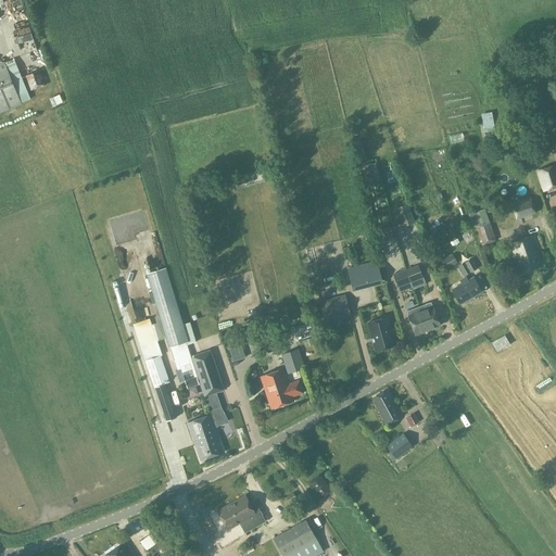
[(25,30),(10,32),(11,42),(26,42),(25,30)]
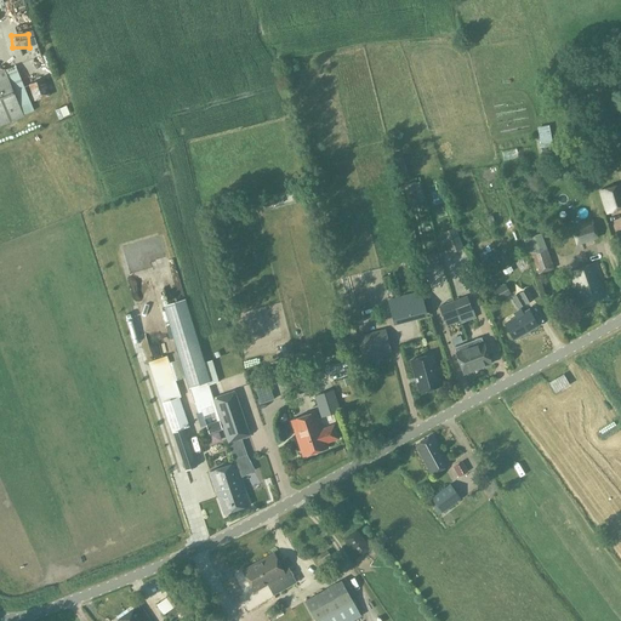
[(0,72),(0,126),(24,118),(23,115),(35,110),(17,66),(0,72)]
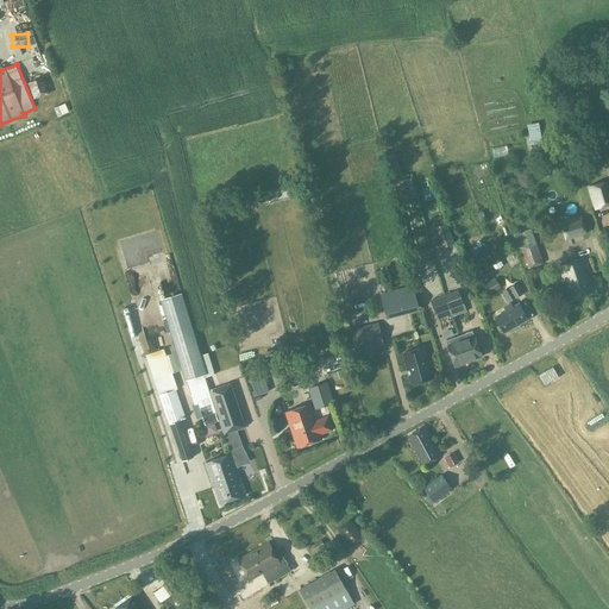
[(50,95),(44,79),(29,85),(35,100),(50,95)]
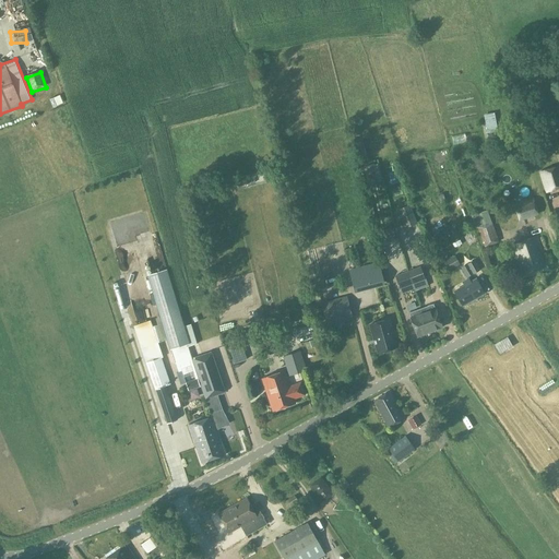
[(494,111),(483,114),(487,133),(498,131),(494,111)]
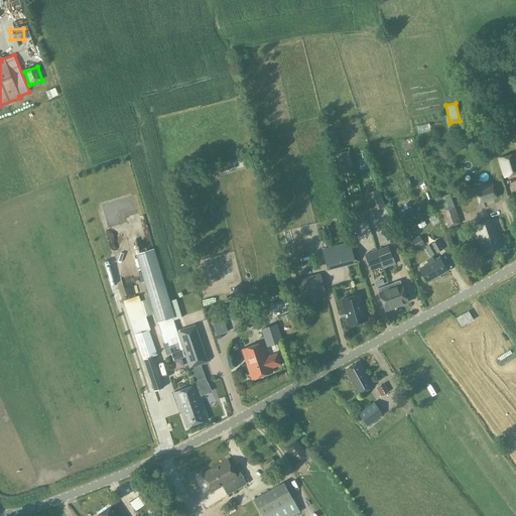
[(340,148),(334,124),(325,127),(332,151),(340,148)]
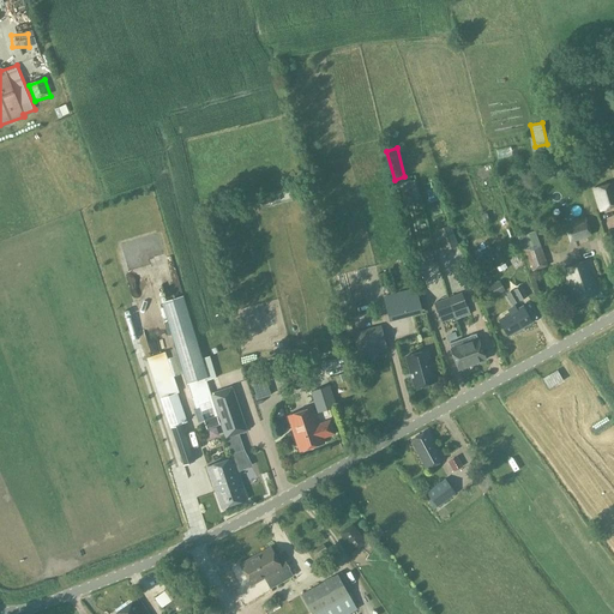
[(404,204),(416,200),(410,180),(398,184),(404,204)]
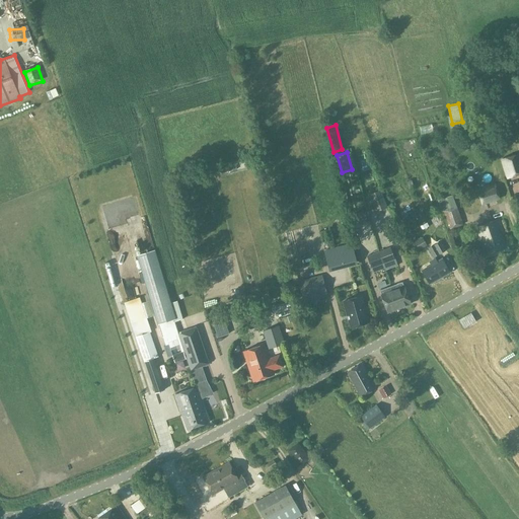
[(518,174),(518,153),(501,160),(507,179),(518,174)]
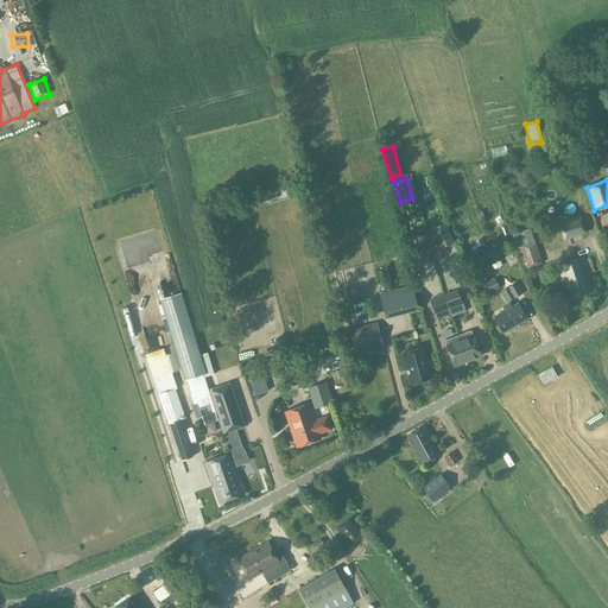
[(580,217),(559,222),(563,236),(583,232),(580,217)]
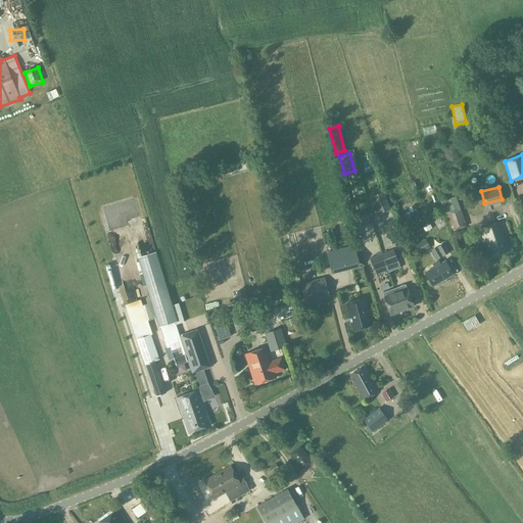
[(390,209),(384,192),(372,196),(379,215),(390,209)]
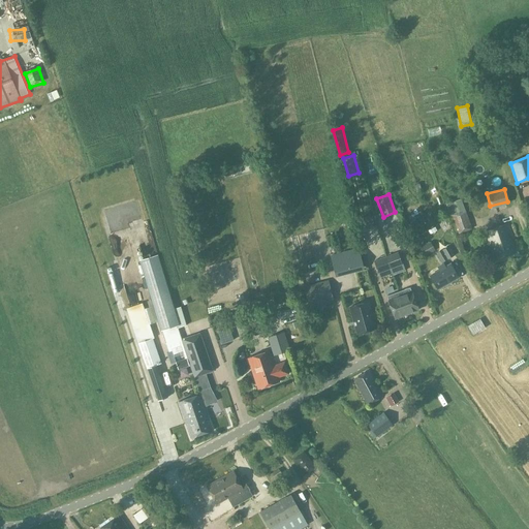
[(471,229),(465,210),(452,215),(459,234),(471,229)]
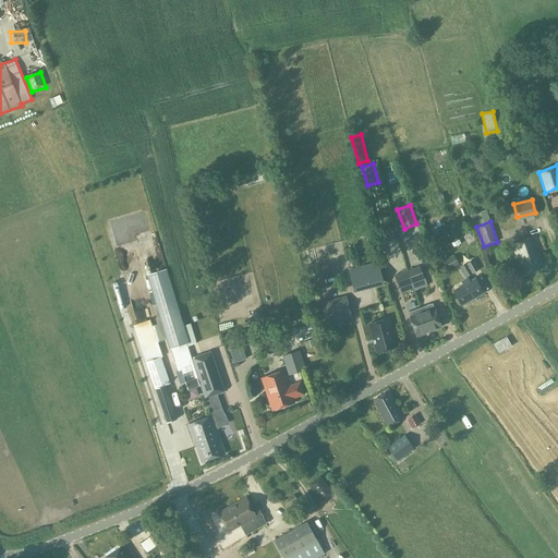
[(544,266),(534,237),(513,244),(523,274),(544,266)]
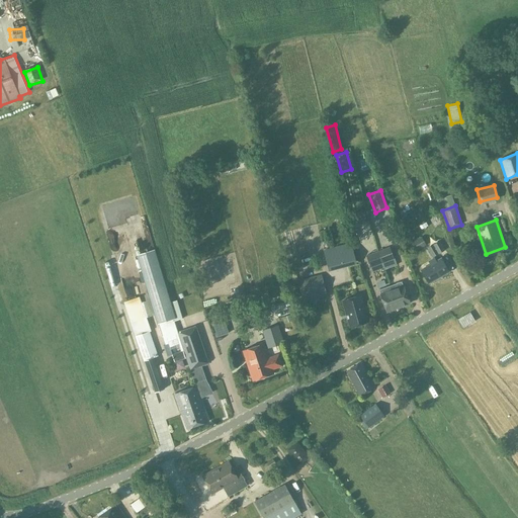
[(416,251),(426,246),(422,238),(412,243),(416,251)]
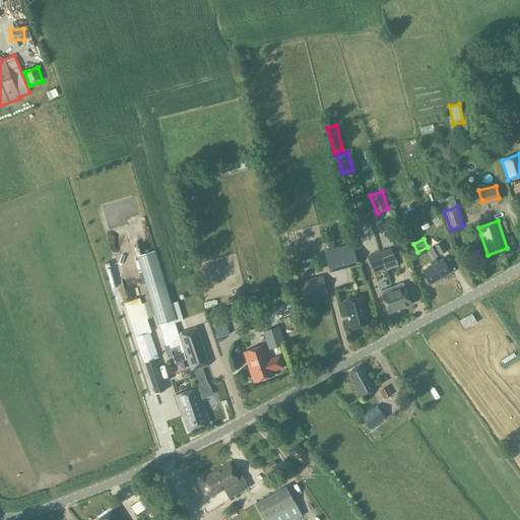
[(447,252),(442,242),(429,250),(435,259),(447,252)]
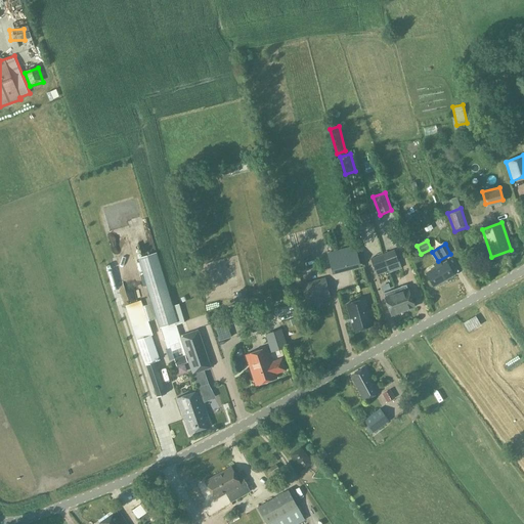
[(346,248),(351,270),(361,267),(355,246),(346,248)]
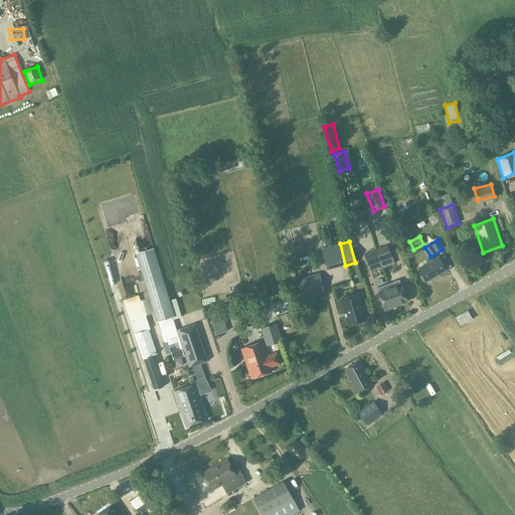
[(327,270),(335,268),(329,246),(321,248),(327,270)]
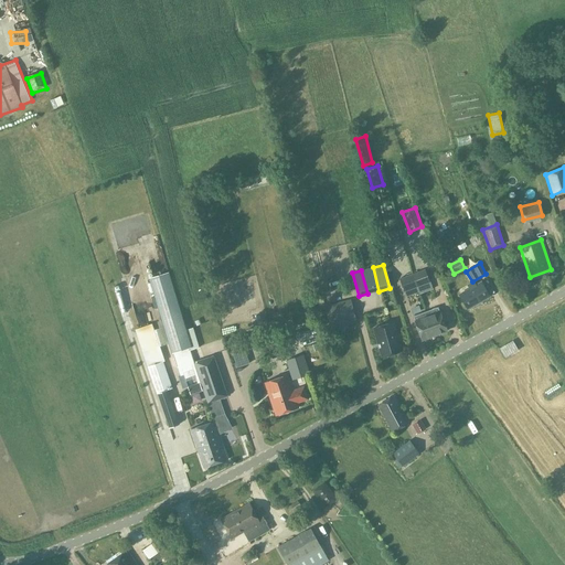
[(413,275),(417,287),(429,283),(425,270),(413,275)]
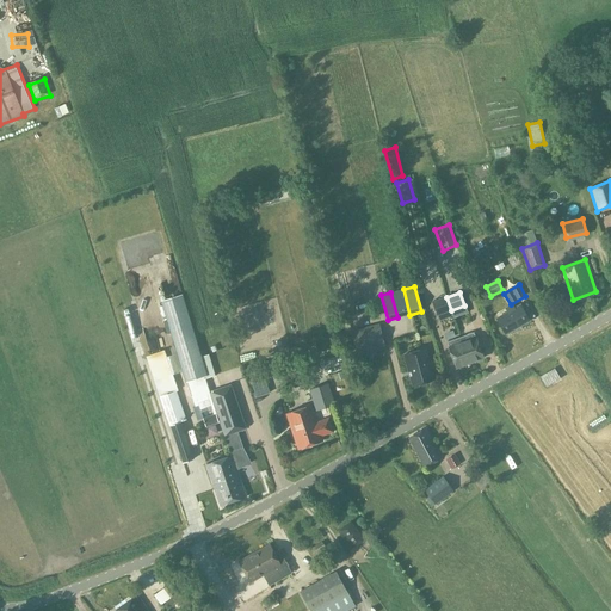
[(186,382),(207,375),(181,294),(161,301),(186,382)]
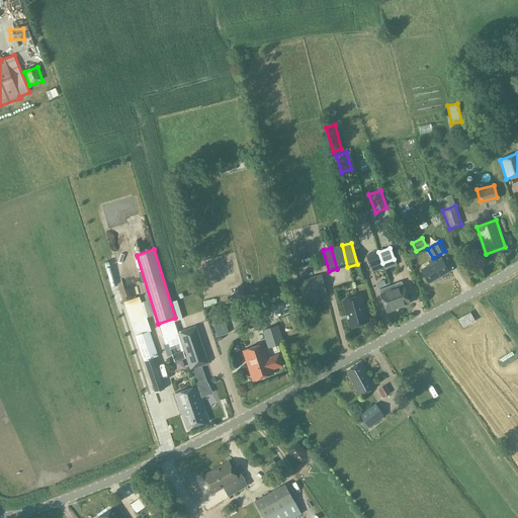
[(382,263),(378,252),(367,256),(371,267),(382,263)]
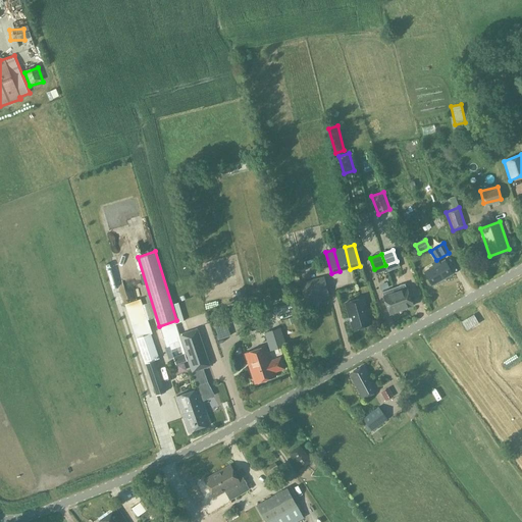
[(452,274),(445,262),(425,273),(432,285),(452,274)]
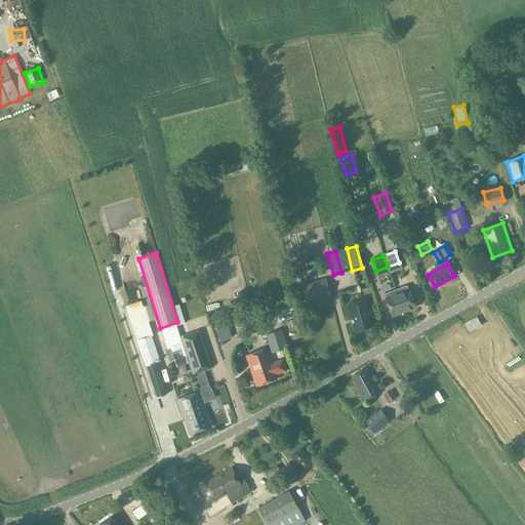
[(307,308),(332,300),(326,278),(301,284),(307,308)]
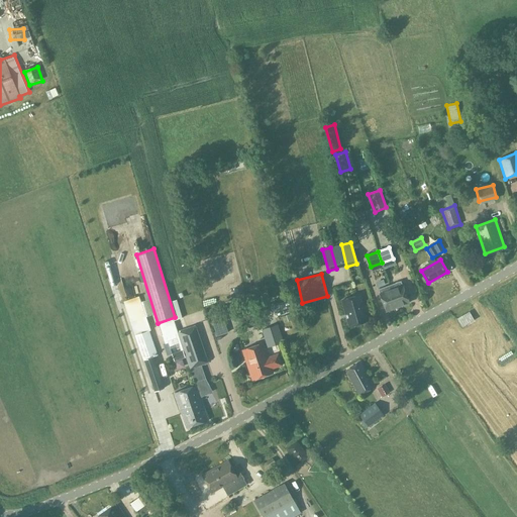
[(401,282),(390,286),(398,307),(409,303),(403,286),(401,282)]
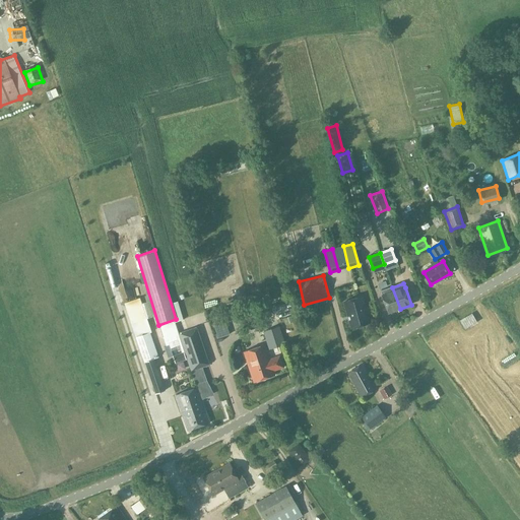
[(400,309),(392,287),(381,291),(383,296),(382,297),(389,313),(400,309)]
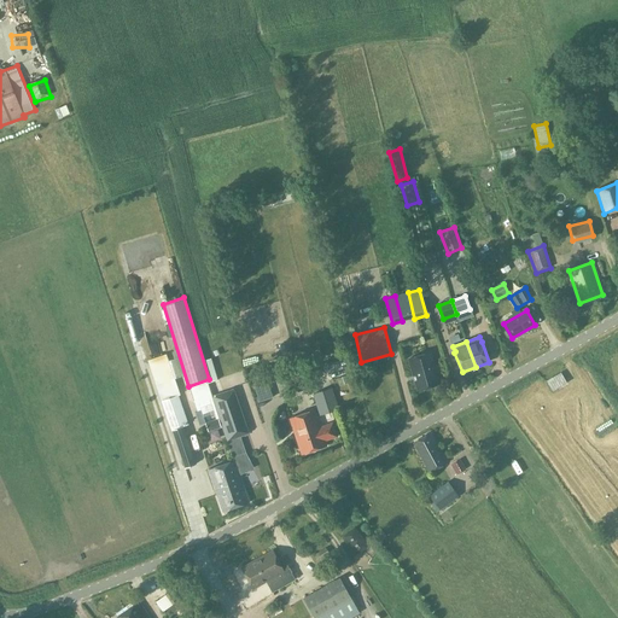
[(438,385),(430,354),(409,359),(419,390),(438,385)]
